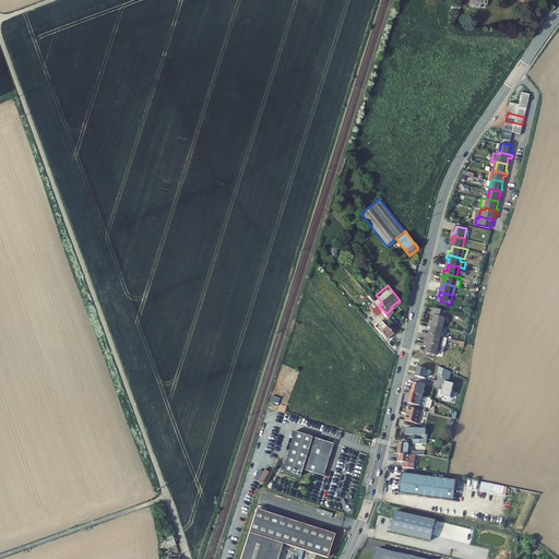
[(436,316),(448,318),(449,311),(435,308),(432,314),(436,316)]
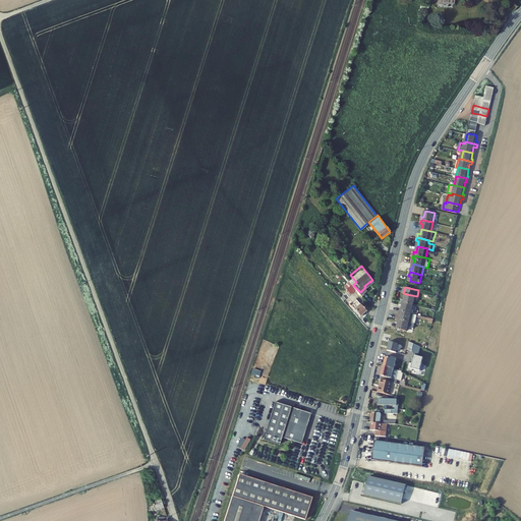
[(347,299),(352,295),(350,292),(341,299),(348,306),(351,303),(347,299)]
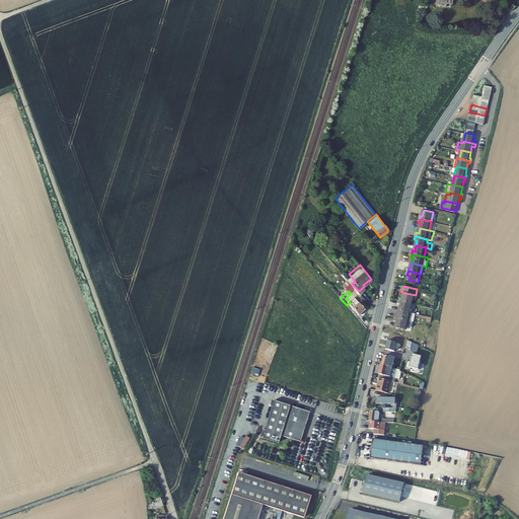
[(400,298),(401,301),(414,303),(416,295),(404,293),(403,298),(400,298)]
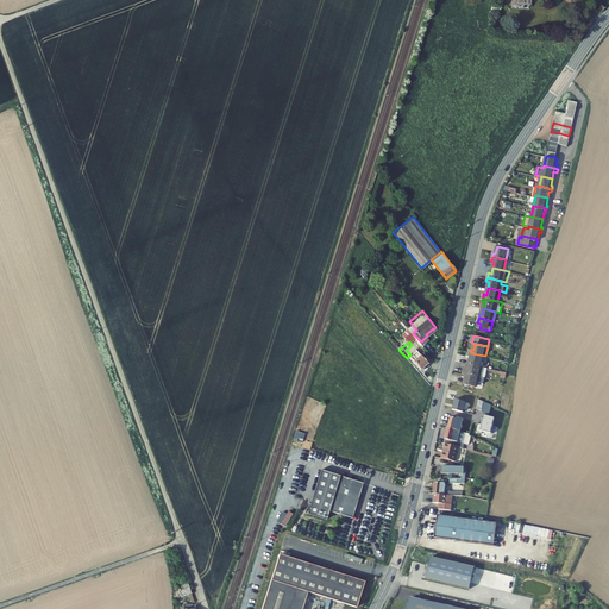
[(410,358),(420,370),(426,365),(416,353),(410,358)]
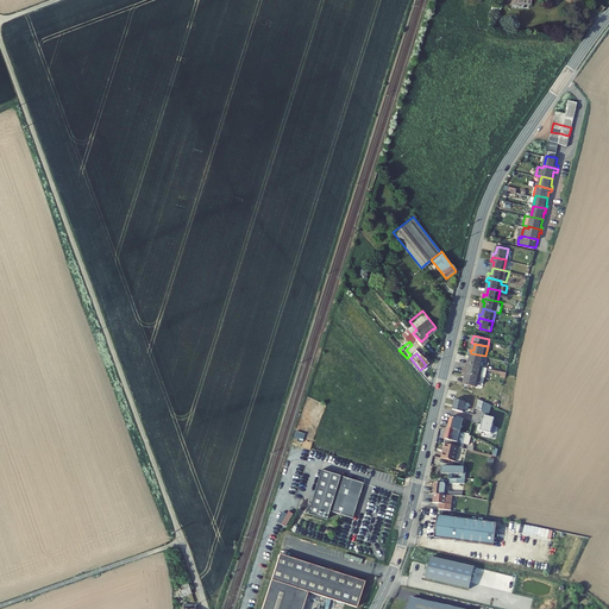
[(472,358),(471,363),(487,366),(488,362),(484,360),(485,356),(471,353),(468,358),(472,358)]
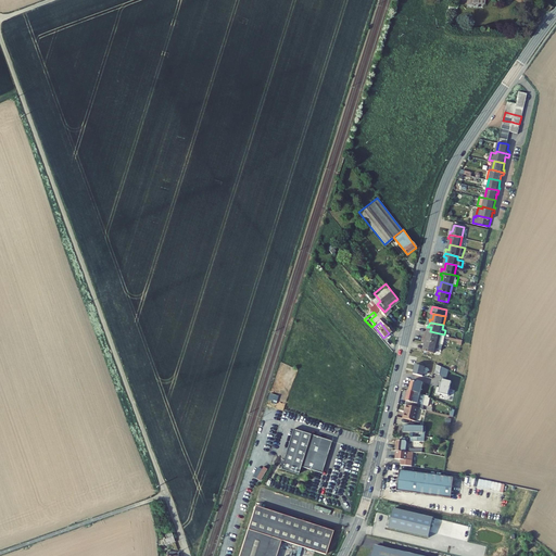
[(425,338),(426,341),(439,344),(443,344),(445,335),(444,335),(430,331),(429,339),(425,338)]
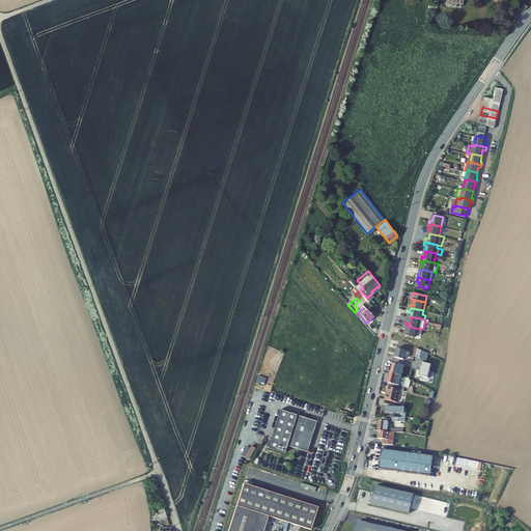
[(419,329),(407,326),(403,329),(408,330),(407,336),(417,338),(419,329)]
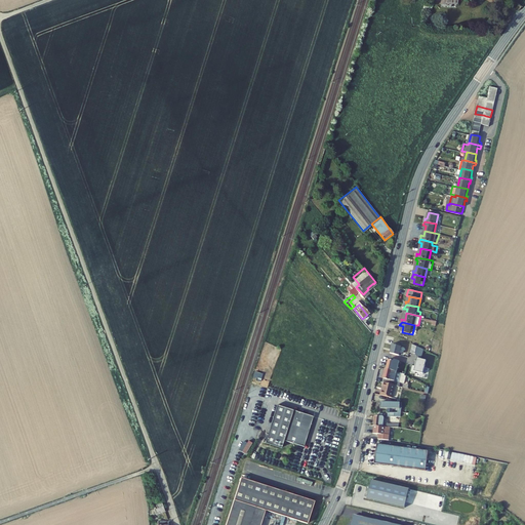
[(398,369),(397,371),(402,372),(404,363),(398,361),(396,362),(391,360),(389,368),(398,369)]
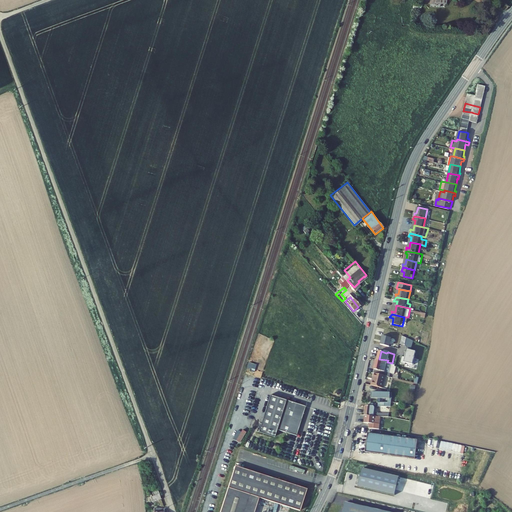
[(254,370),(257,361),(250,358),(247,368),(254,370)]
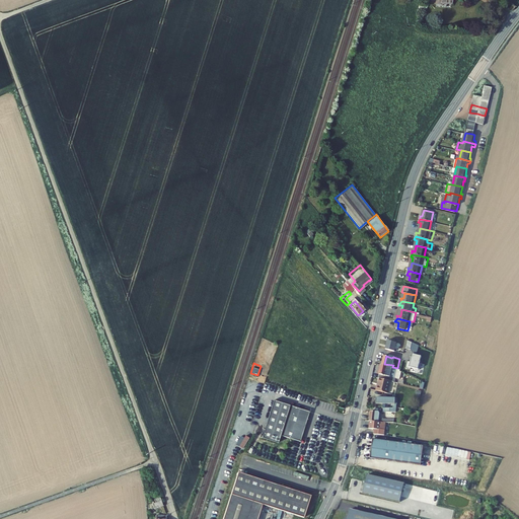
[(381,364),(379,377),(380,377),(391,379),(394,379),(395,376),(388,375),(389,370),(392,370),(392,367),(393,365),(384,364),(381,364)]
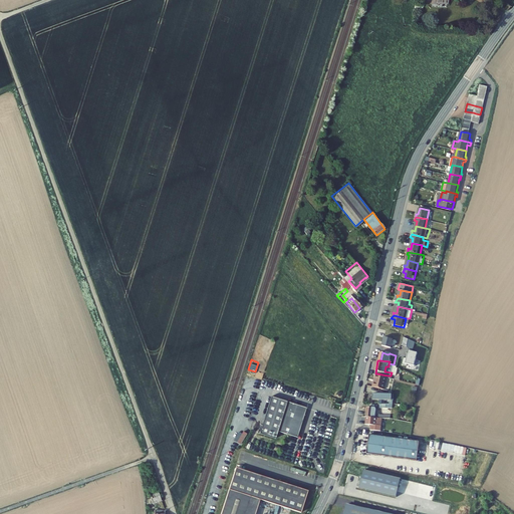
[(374,387),(386,388),(388,375),(376,373),(374,387)]
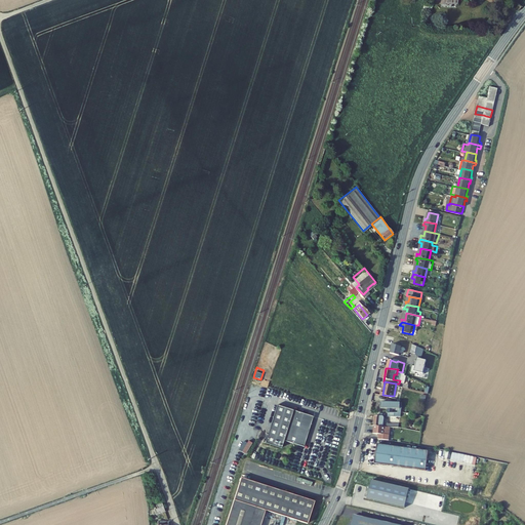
[(277,405),(266,443),(282,448),(284,441),(304,447),(314,416),(277,405)]
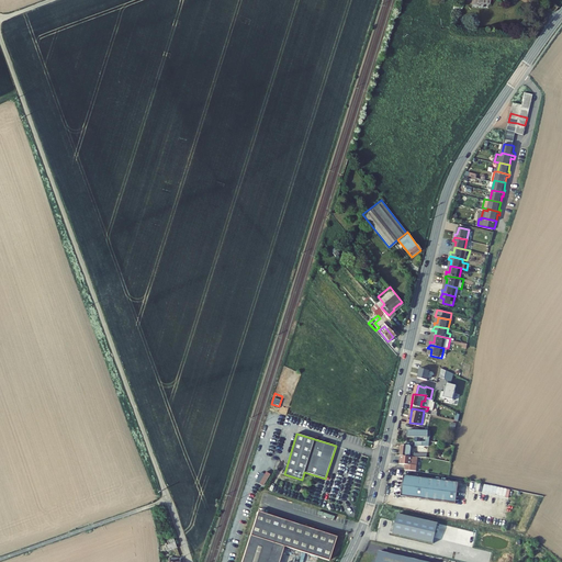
[(412,444),(403,444),(402,454),(403,454),(414,454),(415,454),(415,449),(412,449),(412,444)]
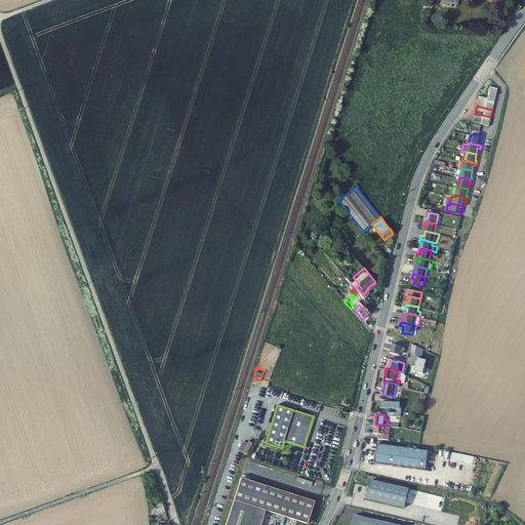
[(387,425),(376,425),(375,433),(381,433),(381,437),(392,438),(392,433),(387,433),(387,429),(387,425)]
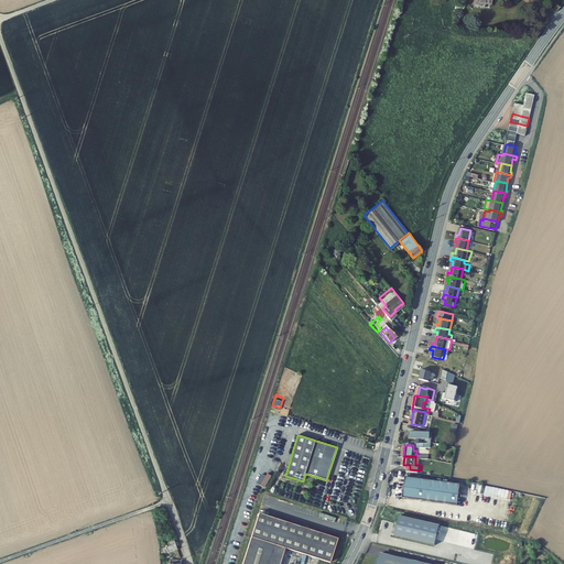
[(267,474),(260,486),(263,488),(271,476),(267,474)]
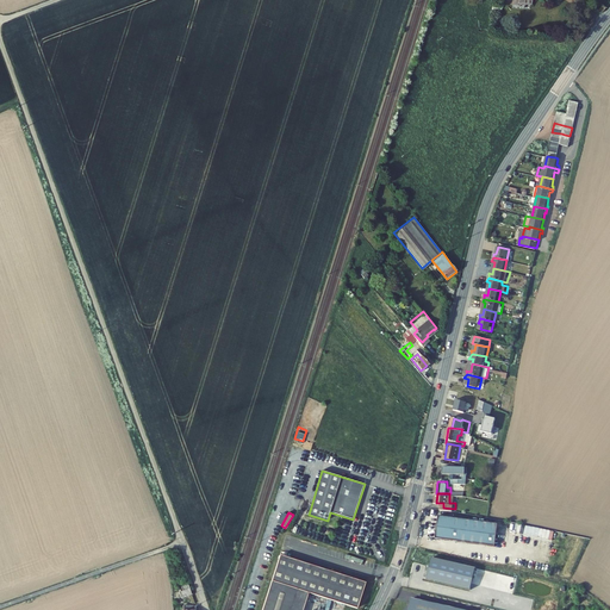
[(437,516),(435,539),(495,547),(498,524),(437,516)]
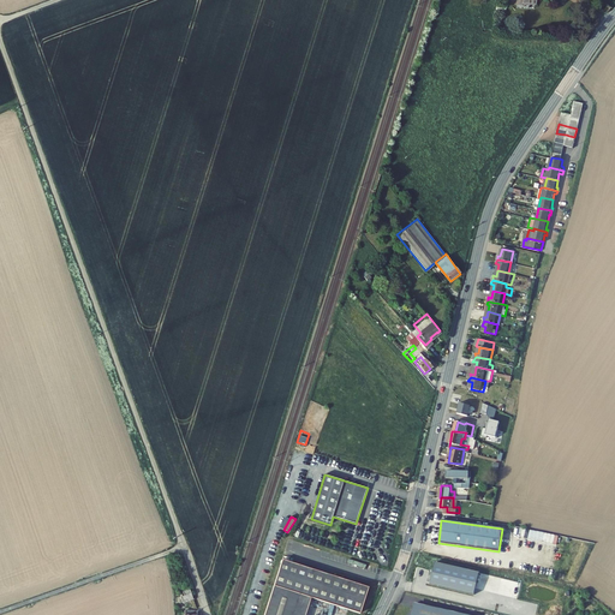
[(311,598),(360,614),(369,589),(284,561),(275,585),(311,597),(311,598)]
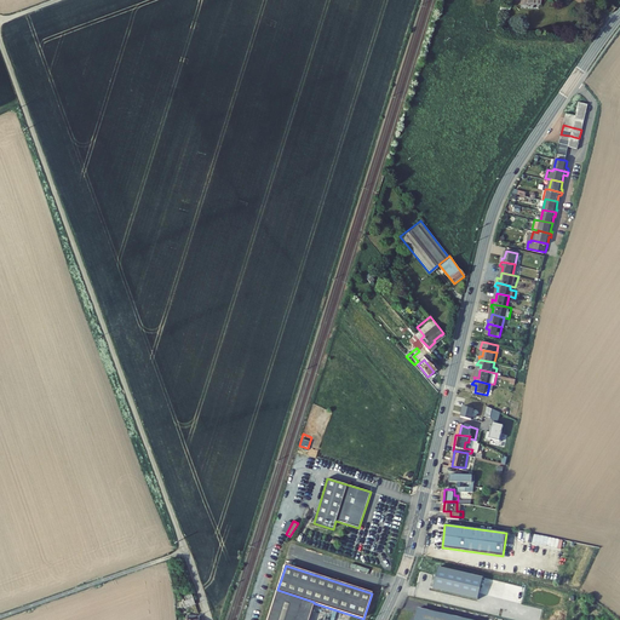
[(308,619),(314,603),(314,602),(277,590),(267,619),(308,619)]
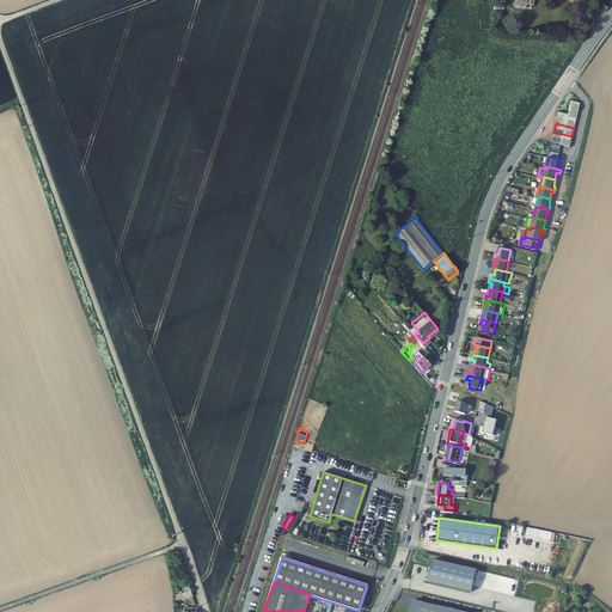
[(179,594),(182,600),(193,597),(189,586),(183,588),(184,593),(179,594)]
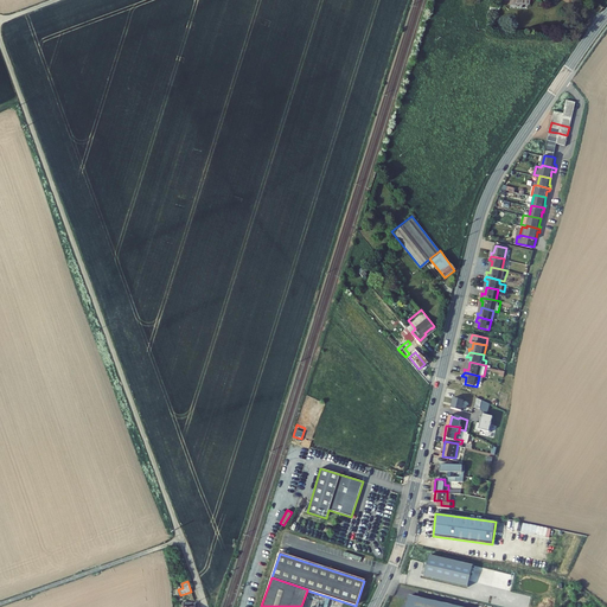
[(340,606),(342,602),(312,594),(311,601),(321,604),(321,606),(325,606),(340,606)]
